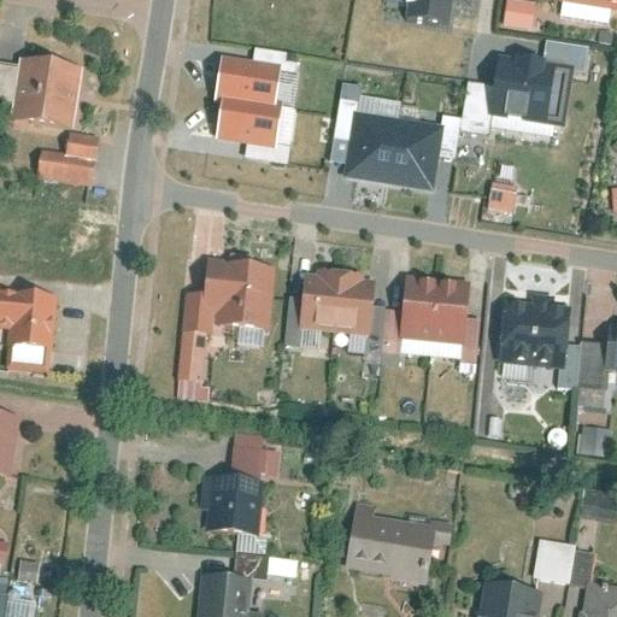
[(450,29),(453,0),(407,0),(405,23),(450,29)]
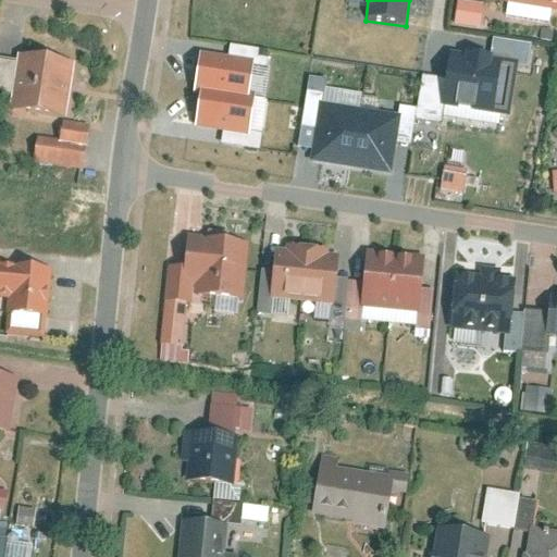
[(457,0),(454,27),(479,31),(482,3),(457,0)]
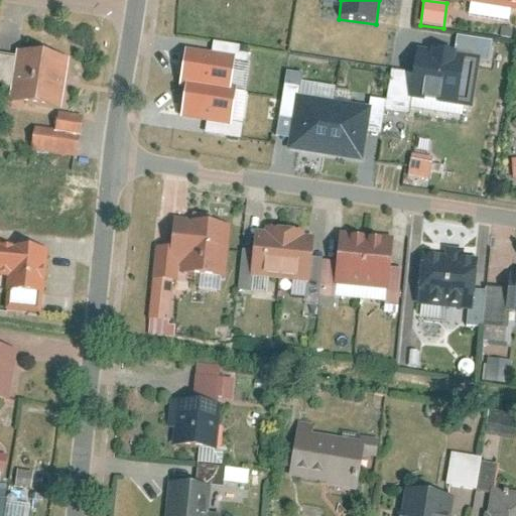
[(515,0),(465,0),(465,1),(515,8),(515,0)]
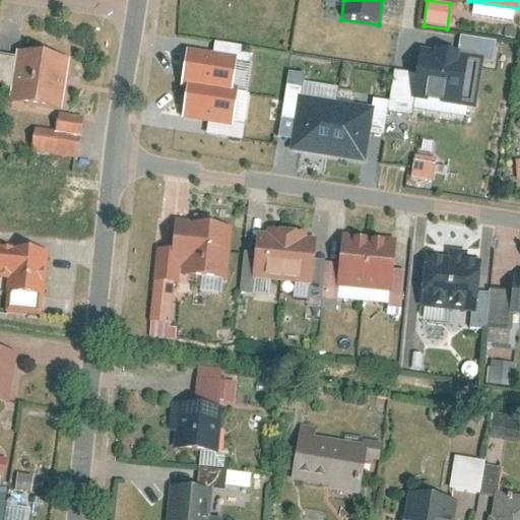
[(15,50),(7,103),(59,111),(67,57),(15,50)]
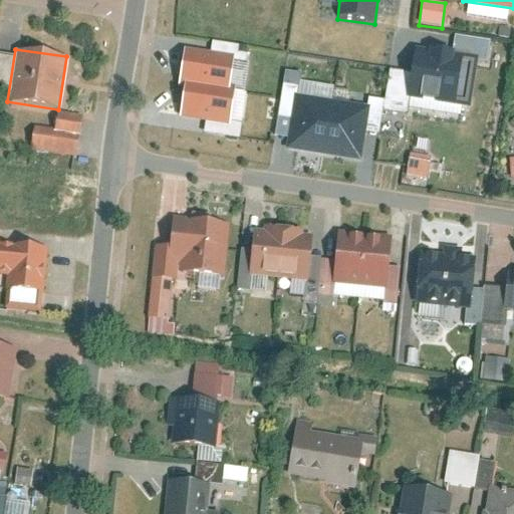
[(415,51),(408,98),(468,107),(475,59),(454,56),(454,53),(430,50),(429,53),(415,51)]
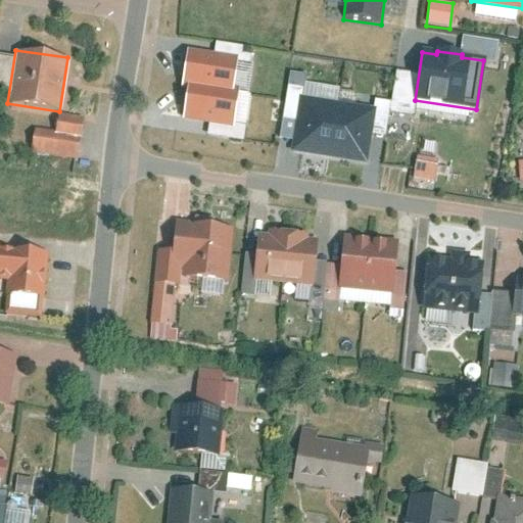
[(237,64),(188,56),(182,89),(188,90),(183,117),(232,127),(238,94),(232,93),(237,64)]
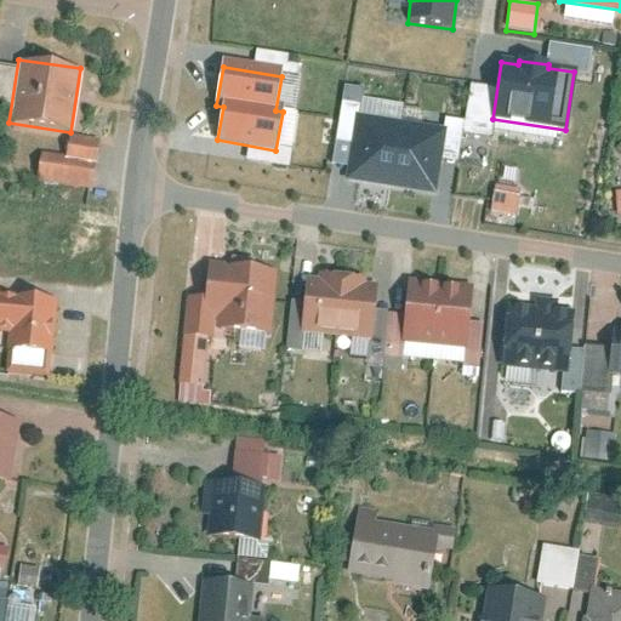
[(354,120),(343,187),(431,200),(442,134),(354,120)]
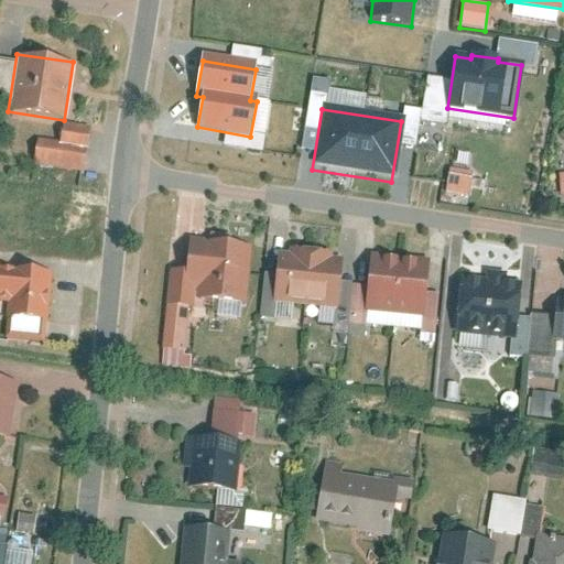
[(93,172),(96,127),(68,125),(67,143),(42,141),(39,167),(93,172)]
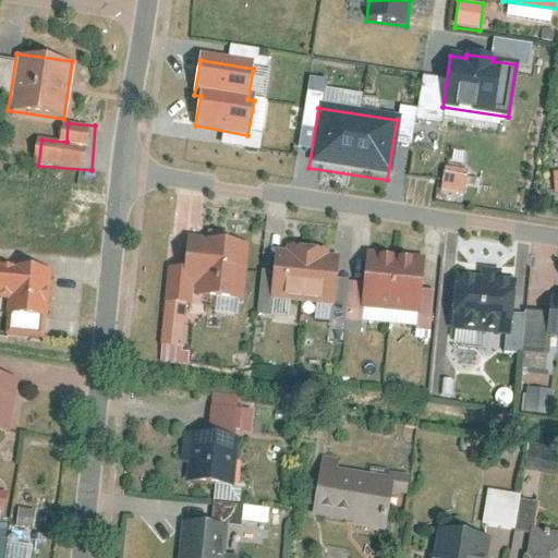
[(189,304),(190,295),(242,301),(247,243),(185,237),(182,265),(168,264),(164,302),(189,304)]
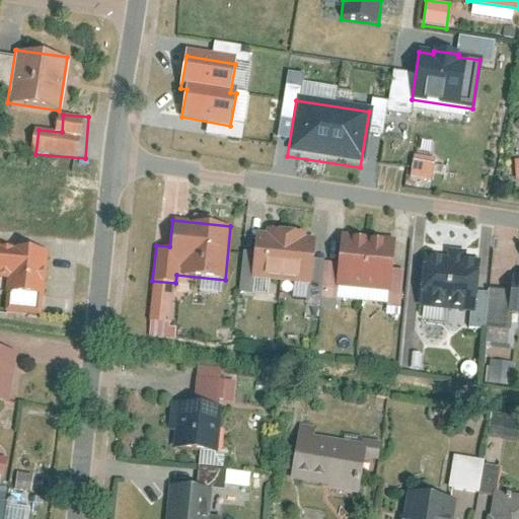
[(279,281),(284,229),(266,227),(265,231),(253,230),(249,278),(279,281)]
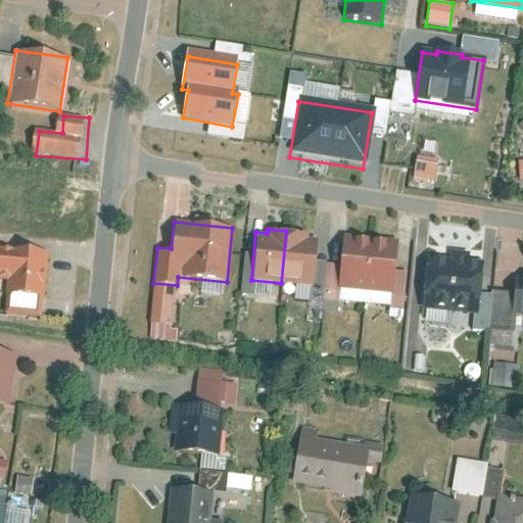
[(286,231),(281,283),(313,285),(317,238),(305,237),(306,232),(286,231)]
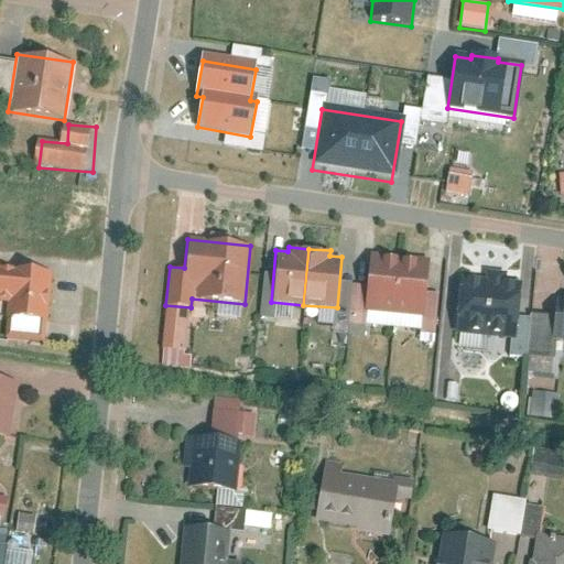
[(370,257),(365,311),(394,314),(400,259),(370,257)]
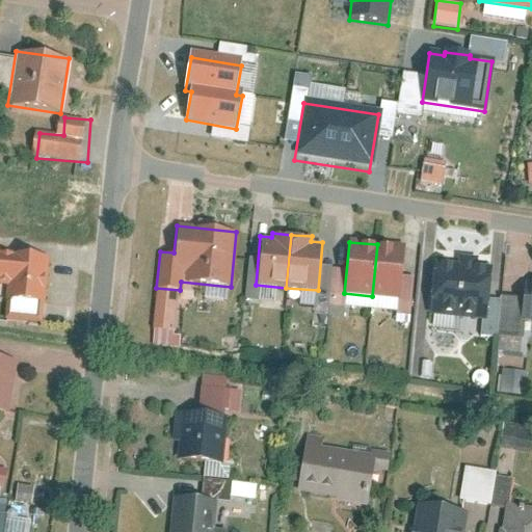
[(403,247),(377,244),(372,296),(398,298),(403,247)]
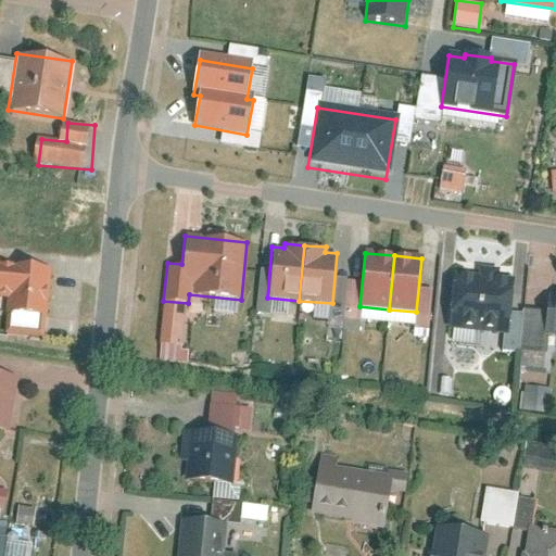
[(0,294),(10,295),(9,314),(47,317),(50,264),(0,261),(0,294)]
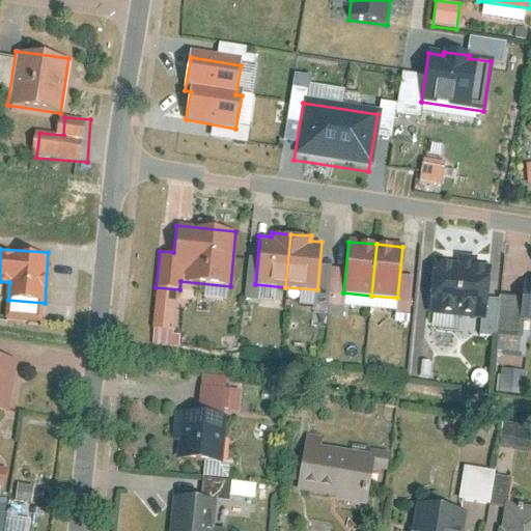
[(427,313),(484,318),(488,275),(431,270),(427,313)]
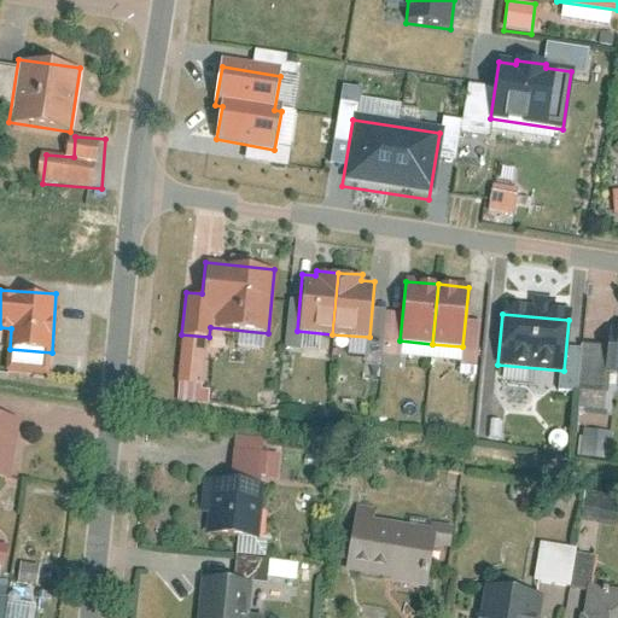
[(0,417),(0,479),(11,482),(21,421),(0,417)]
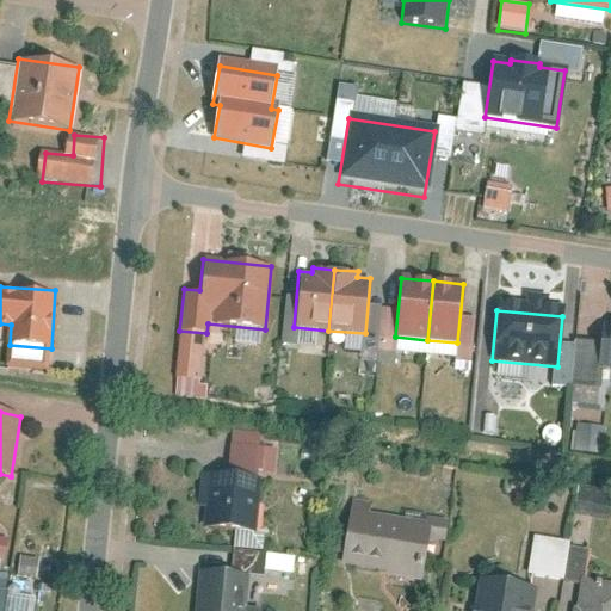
[(580,429),(581,452),(605,452),(605,429),(580,429)]
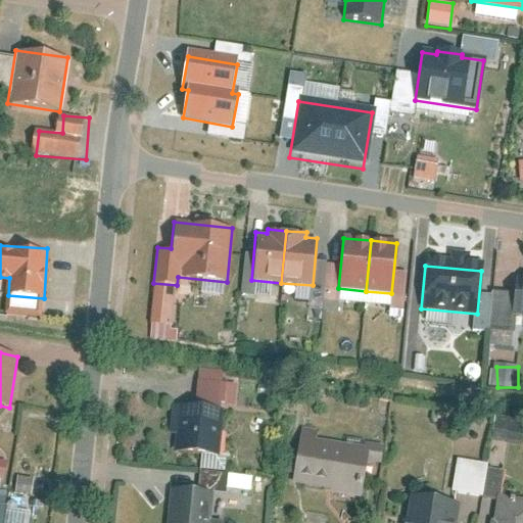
[(169,434),(175,434),(174,453),(220,456),(223,408),(171,405),(169,434)]
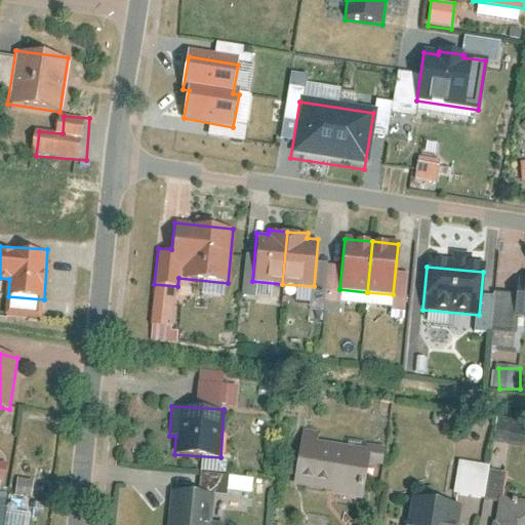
[(303,429),(293,483),(360,494),(367,449),(319,441),(320,432),(303,429)]
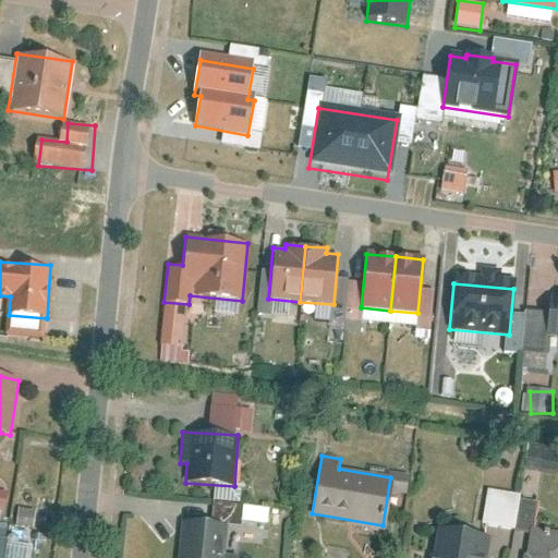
[(0,489),(0,511),(9,513),(12,493),(0,489)]
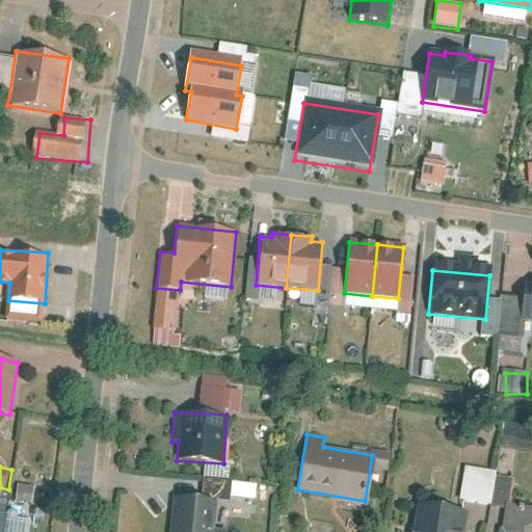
[(168,531),(211,531),(215,501),(173,497),(168,531)]
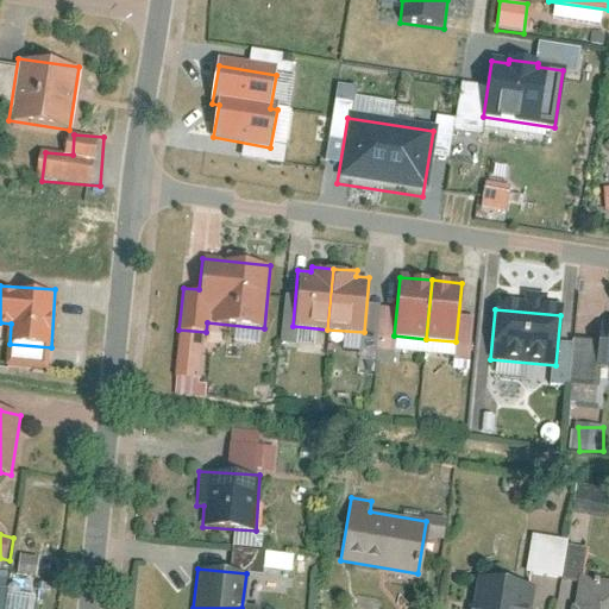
[(527,608),(533,585),(475,575),(468,608),(527,608)]
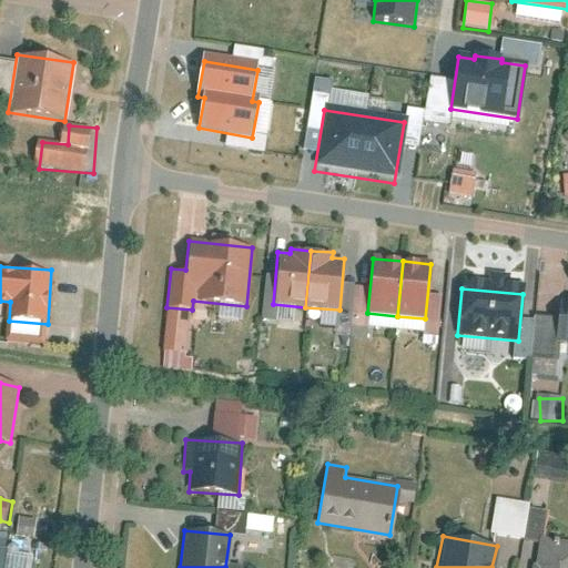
[(567,567),(567,541),(539,538),(535,567),(567,567)]
